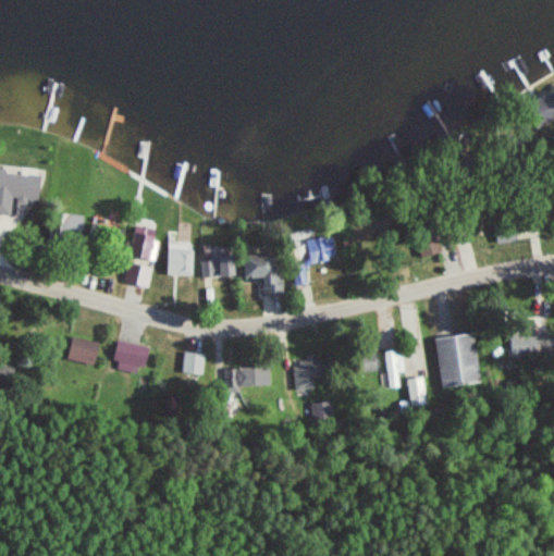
[(457,238),(471,236),(468,219),(454,222),(457,238)]
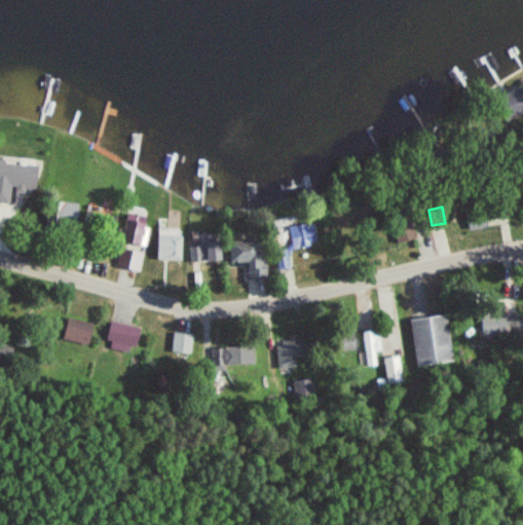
[(488,226),(483,208),(467,213),(472,230),(488,226)]
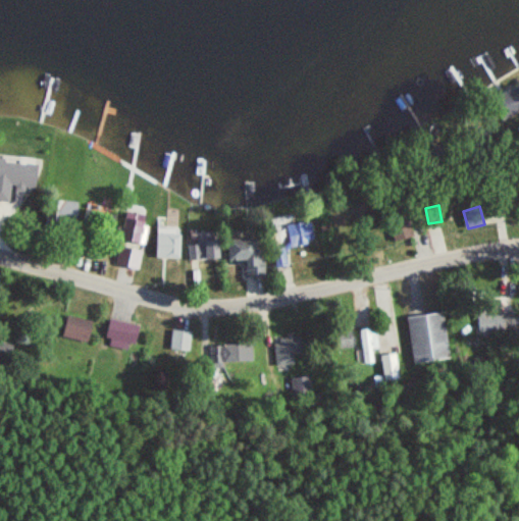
[(388,220),(395,241),(414,236),(408,214),(388,220)]
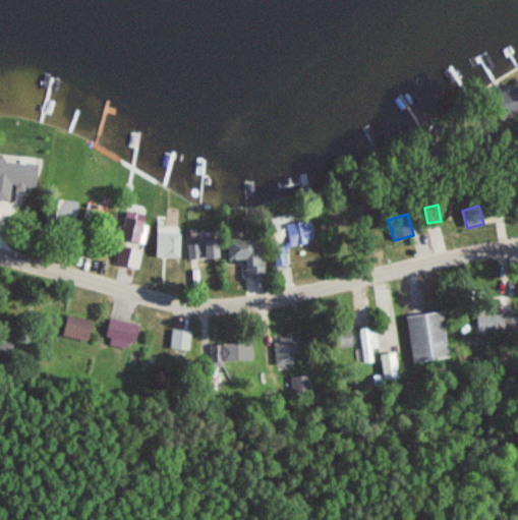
[(152,221),(127,217),(122,239),(147,244),(152,221)]
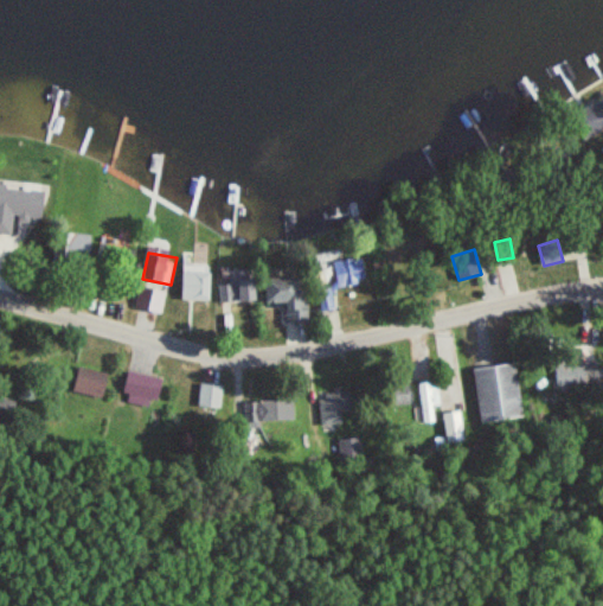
[(254,303),(252,270),(222,272),(223,304),(254,303)]
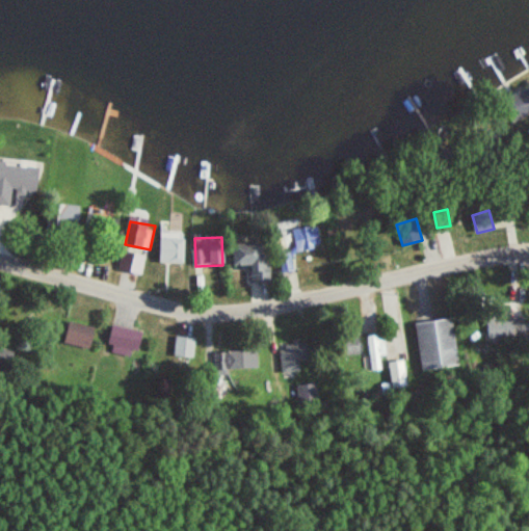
[(249,282),(270,282),(269,253),(258,254),(257,242),(229,243),(229,267),(249,267),(249,282)]
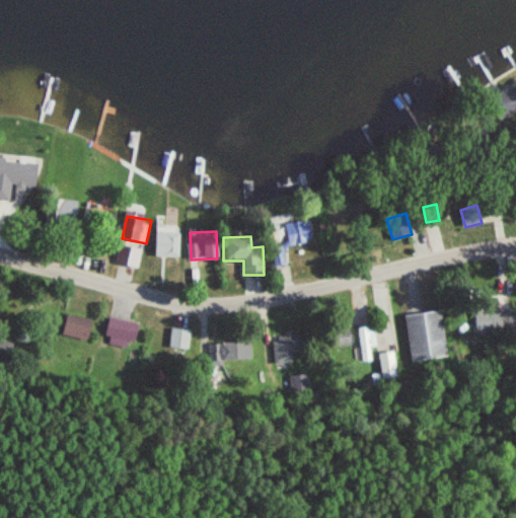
[(117,264),(138,267),(141,248),(120,245),(117,264)]
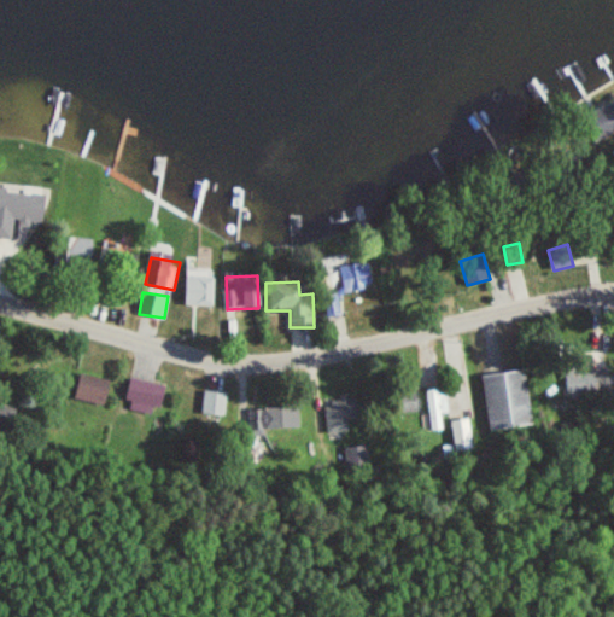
[(343,294),(328,295),(328,315),(344,314),(343,294)]
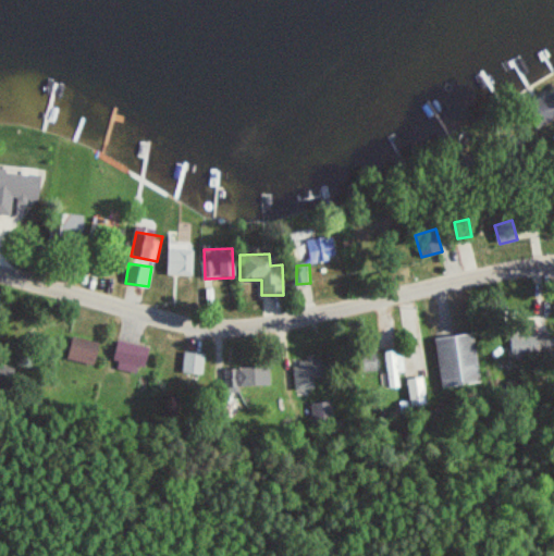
[(540,354),(540,334),(525,334),(525,330),(512,330),(512,354),(540,354)]
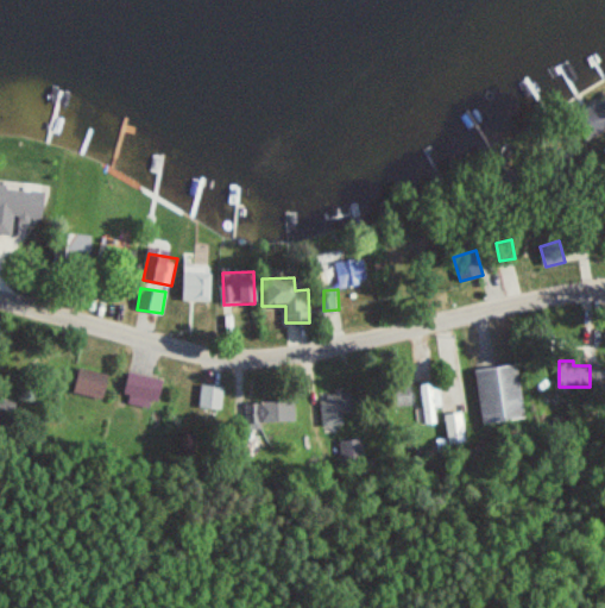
[(483,425),(525,419),(518,363),(476,369),(483,425)]
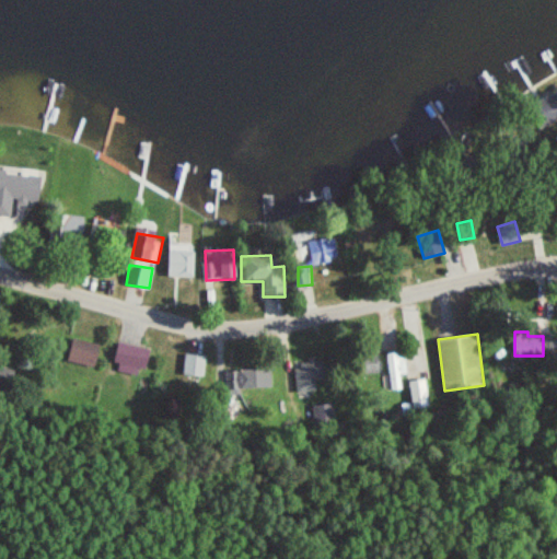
[(95,369),(102,346),(74,338),(68,361),(95,369)]
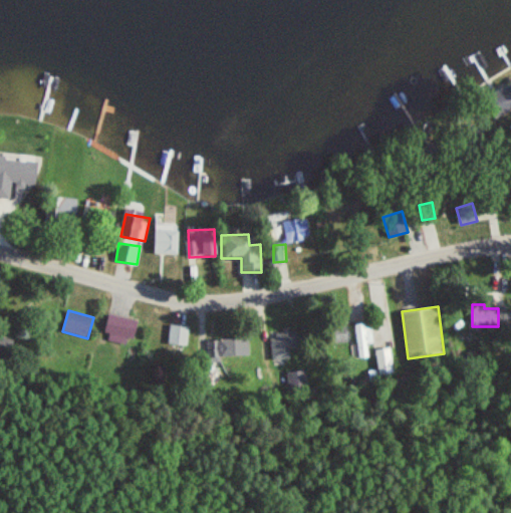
[(107,337),(136,337),(136,317),(107,317),(107,337)]
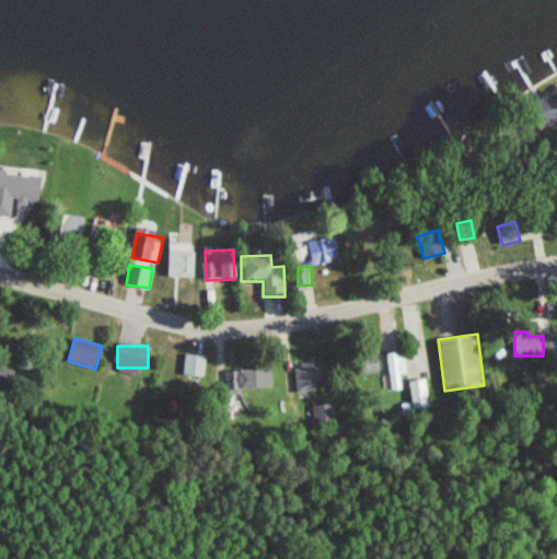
[(405,388),(402,376),(409,374),(404,353),(387,357),(396,391),(405,388)]
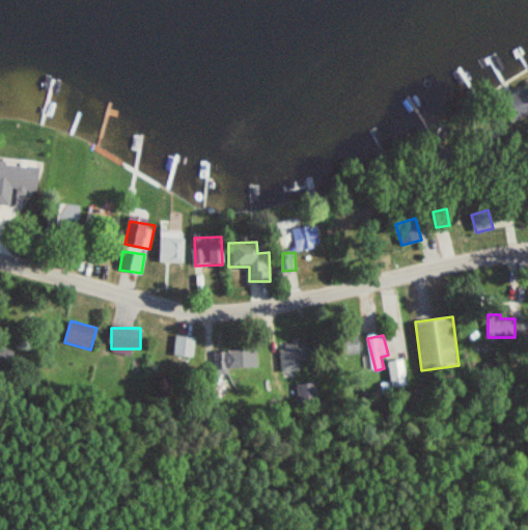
[(359,337),(343,338),(345,355),(361,354),(359,337)]
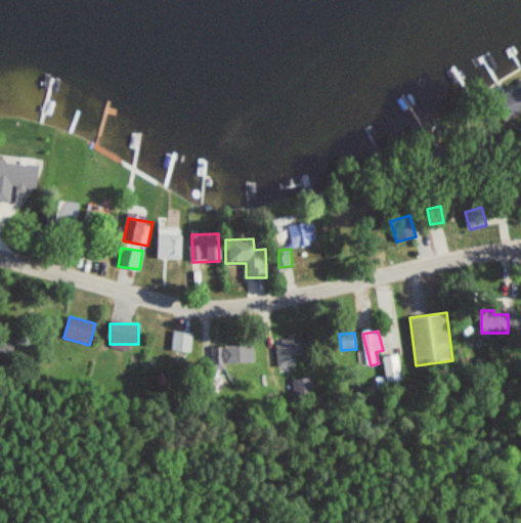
[(306,339),(278,339),(278,367),(299,367),(299,357),(306,357),(306,339)]
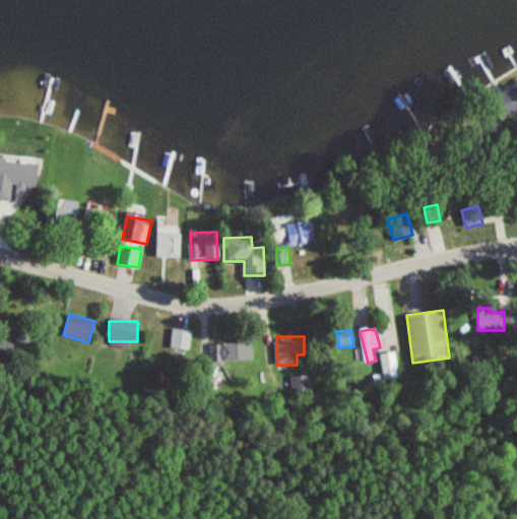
[(254,342),(214,342),(214,361),(254,361),(254,342)]
